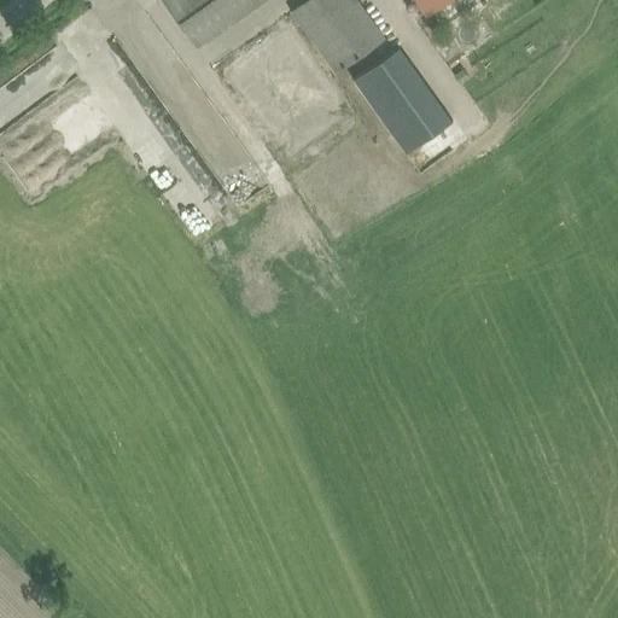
[(163,0),(197,46),(260,0),(163,0)]
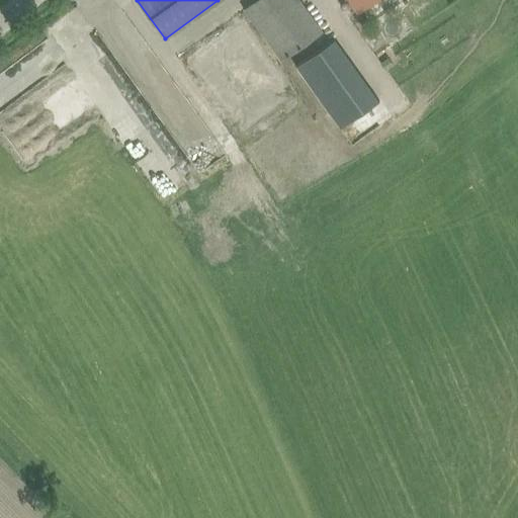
[(282,60),(322,31),(299,0),(255,0),(245,7),(282,60)]
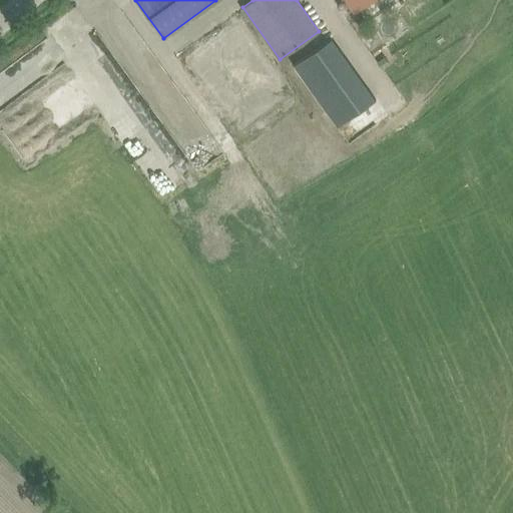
[(346,0),(355,13),(374,0),(346,0)]
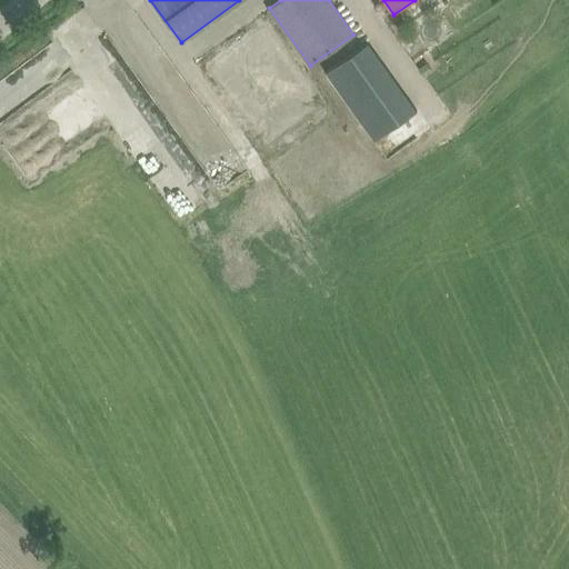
[(368,42),(326,72),(375,141),(417,111),(368,42)]
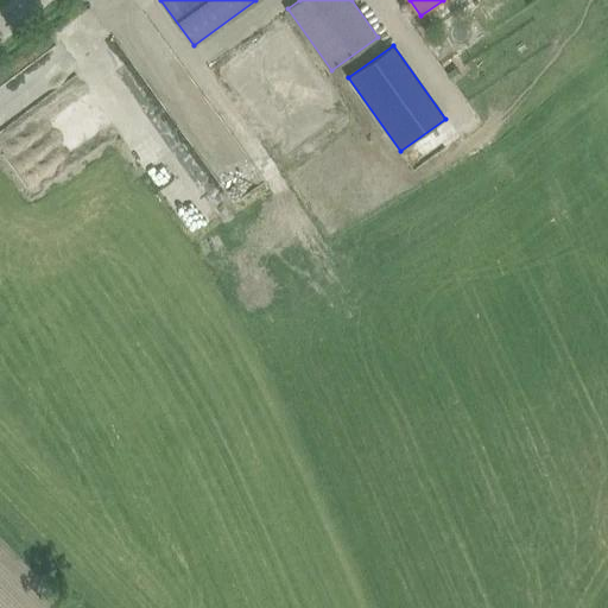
[(139,111),(118,125),(135,151),(157,137),(139,111)]
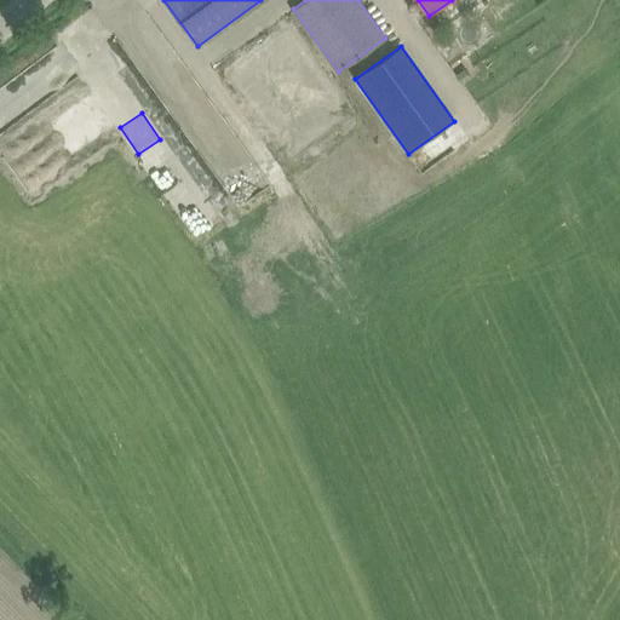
All buildings are outlined.
